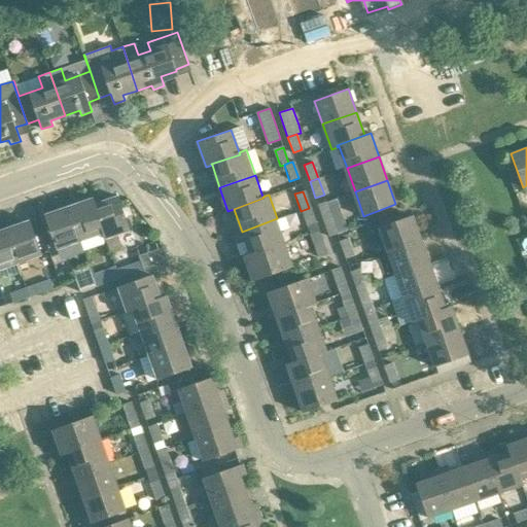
[(121,247),(117,235),(130,231),(117,196),(95,204),(93,199),(92,199),(105,239),(106,239),(110,251),(121,247)]
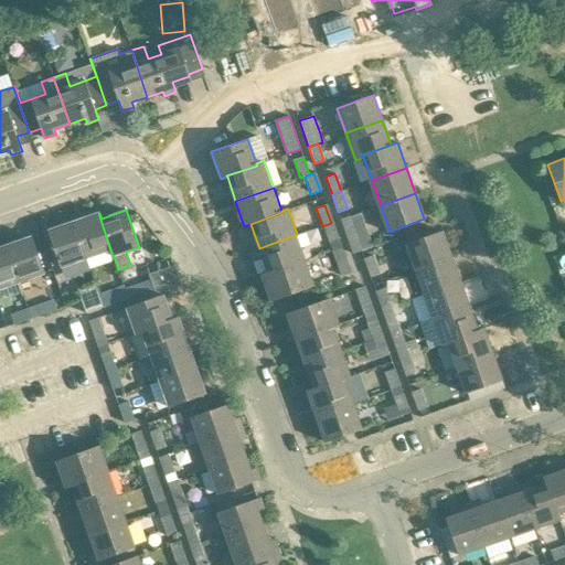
[(112,256),(113,256),(98,213),(74,222),(87,258),(109,251),(112,256)]
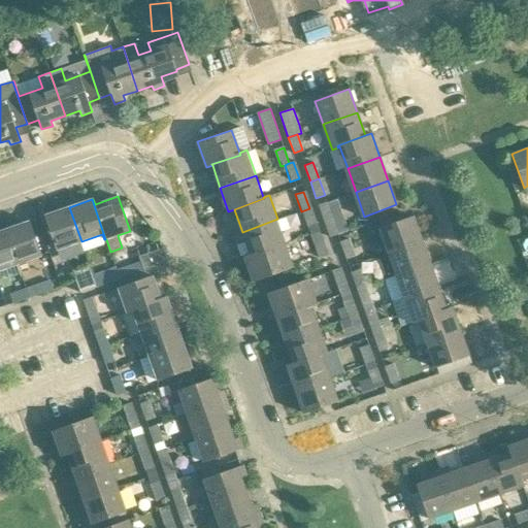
[(57,251),(81,241),(69,207),(44,216),(57,251)]
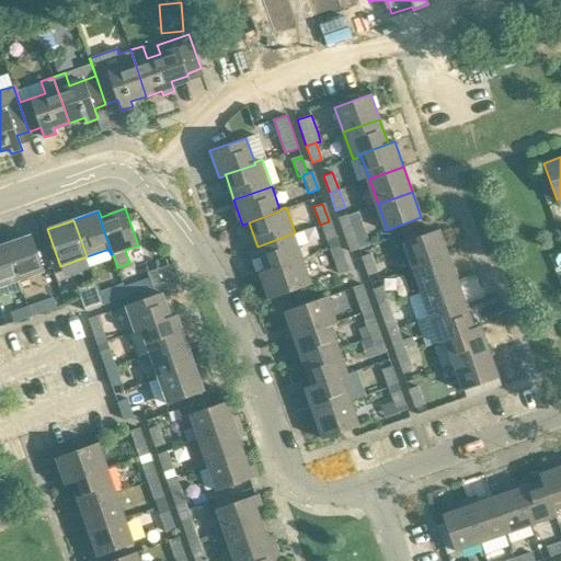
[(329,221),(320,225),(325,241),(334,239),(329,221)]
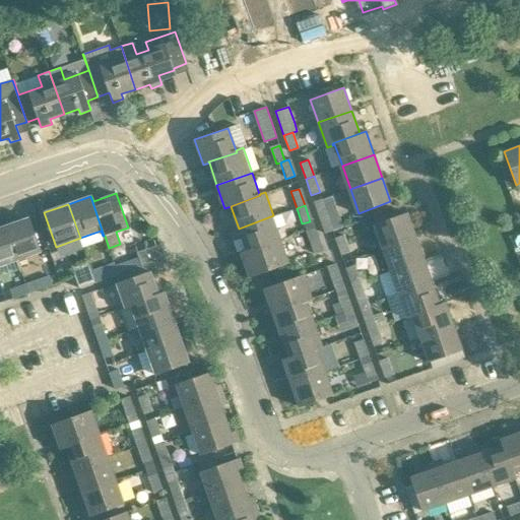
[(332,231),(324,208),(317,210),(324,234),(332,231)]
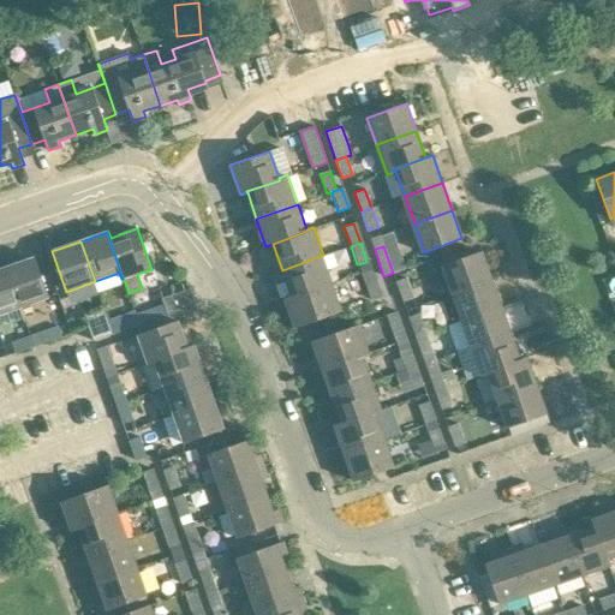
[(453,292),(491,279),(482,251),(443,264),(453,292)]
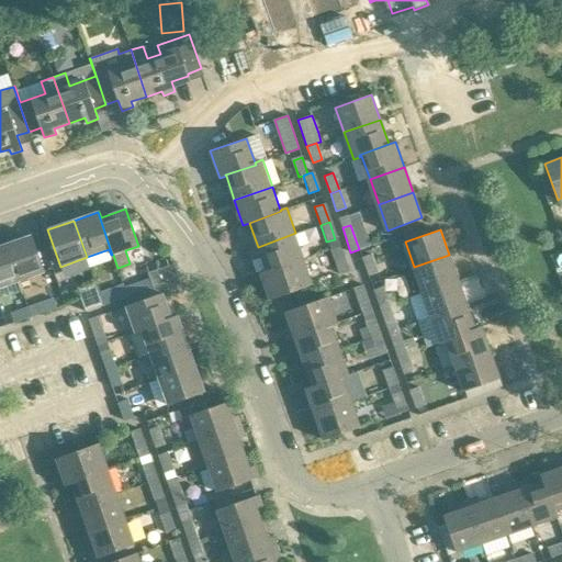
[(266,271),(304,257),(295,233),(258,247),(266,270),(266,271)]
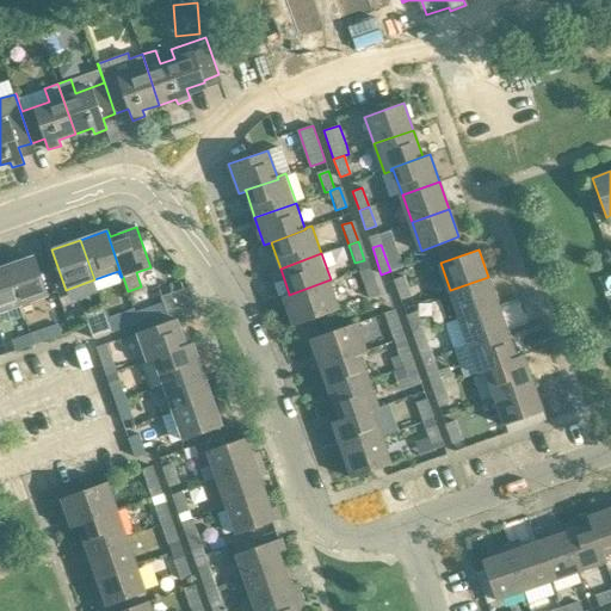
[(20,306),(48,295),(35,255),(6,265),(20,306)]
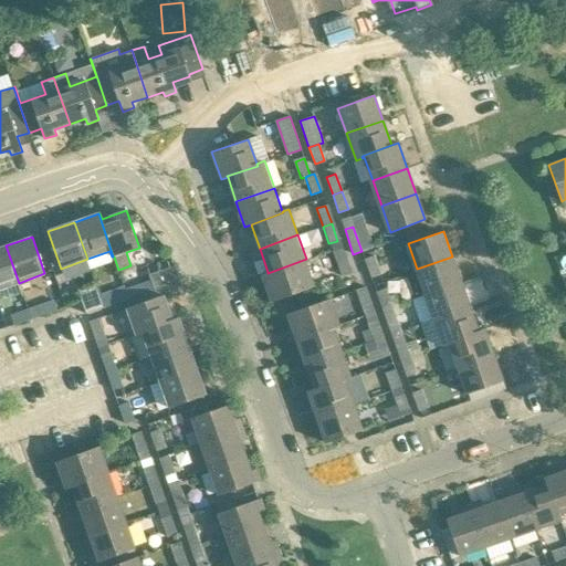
[(0,301),(22,293),(19,283),(6,245),(0,248),(0,301)]
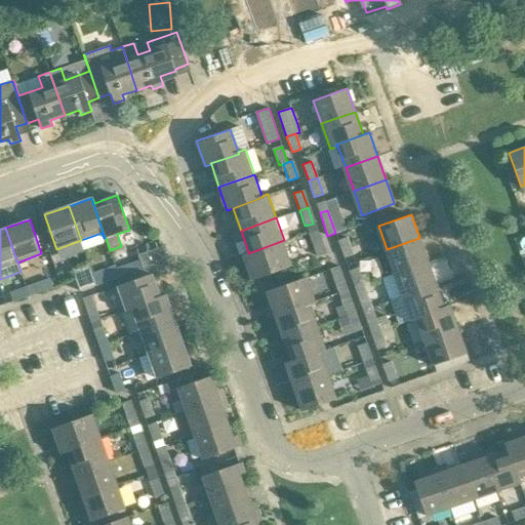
[(323,252),(316,230),(307,232),(315,255),(323,252)]
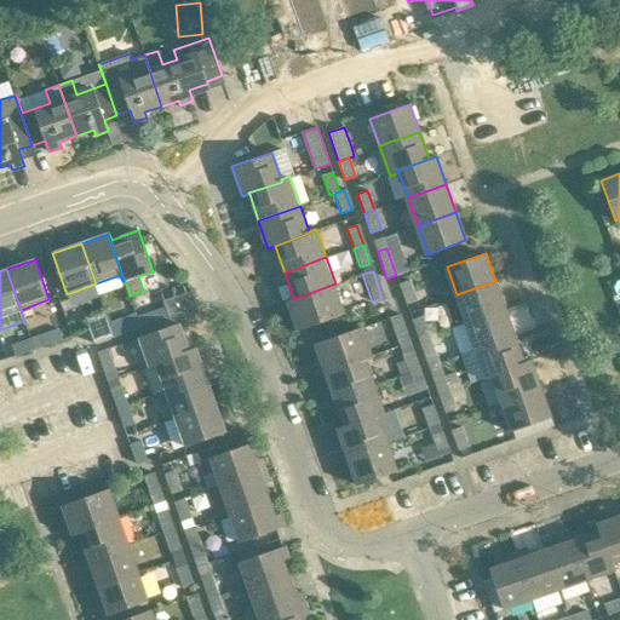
[(415,300),(409,281),(399,285),(406,304),(415,300)]
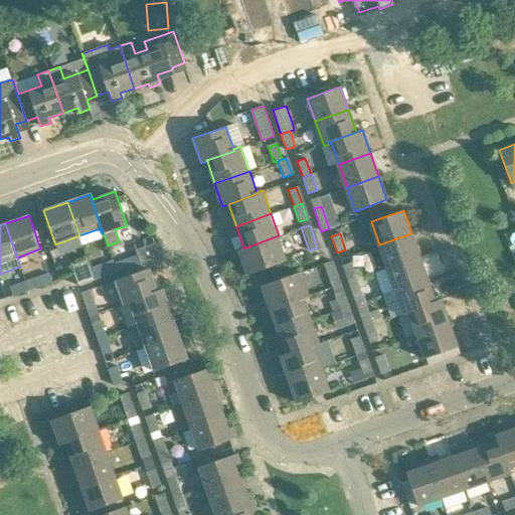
[(387,268),(419,256),(411,233),(379,244),(387,268)]
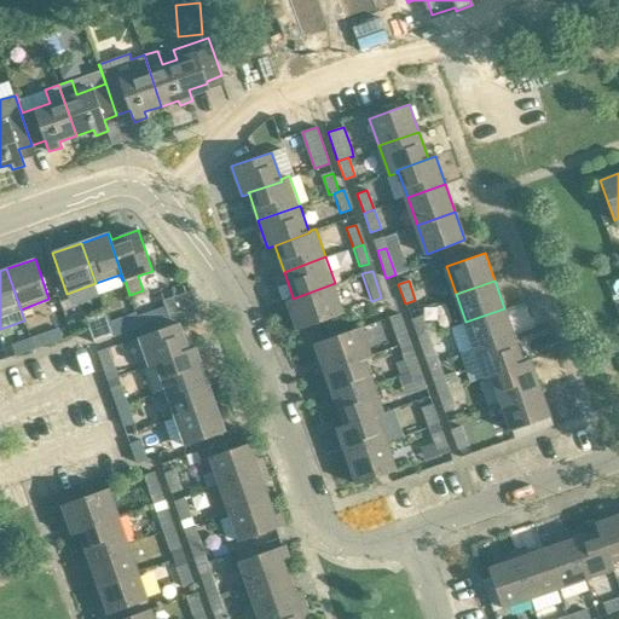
[(296,330),(319,322),(346,312),(335,283),(293,299),(293,298),(285,300),(296,330)]
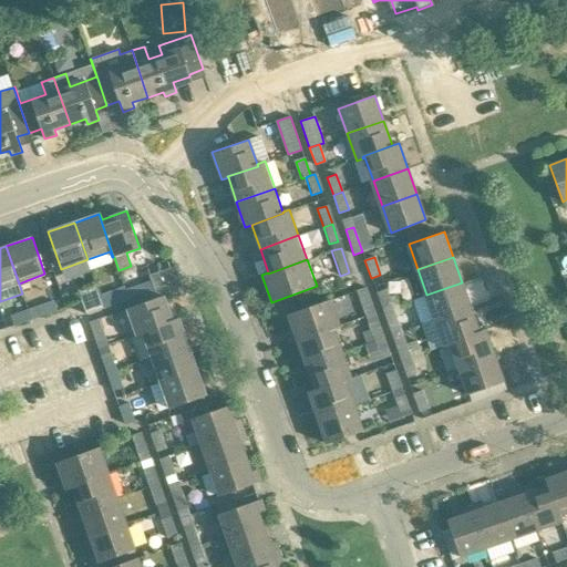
[(129,300),(155,291),(178,284),(174,267),(150,275),(152,282),(133,288),(125,290),(129,300)]
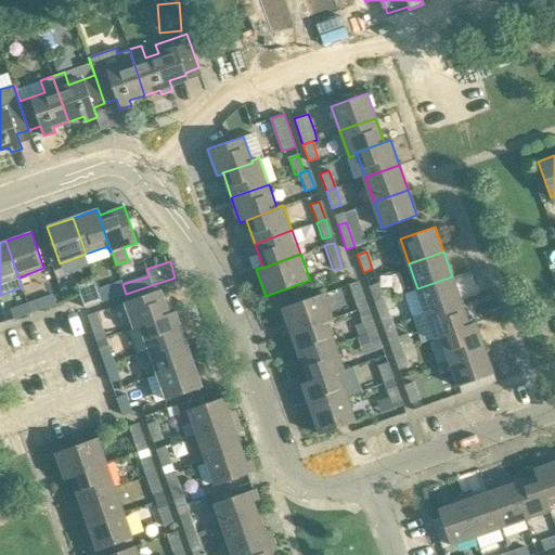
[(426,312),(461,300),(452,276),(417,288),(426,312)]
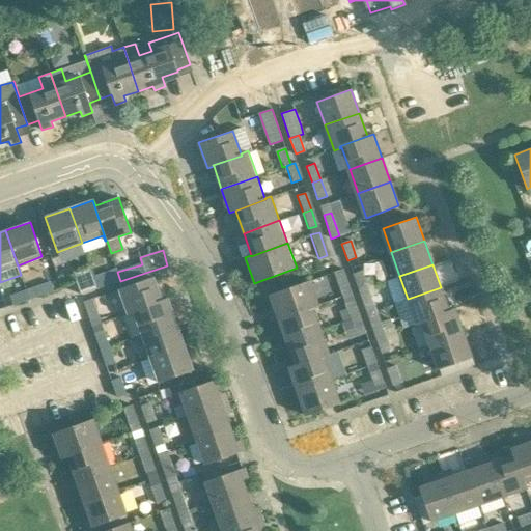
[(99,288),(93,276),(92,277),(89,268),(74,273),(81,295),(99,288)]
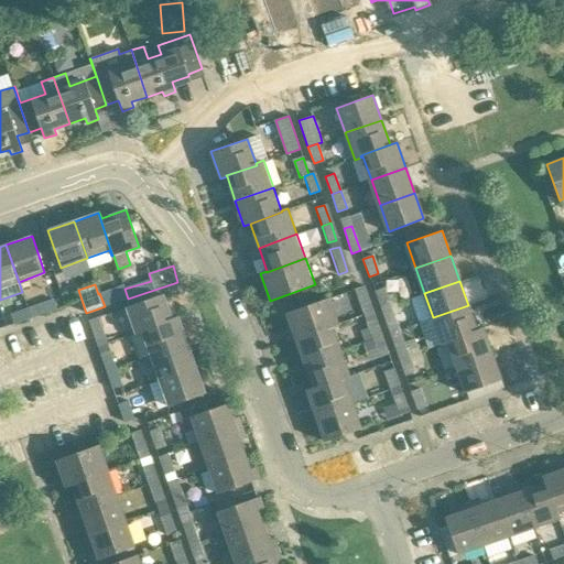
[(128,299),(125,289),(123,284),(99,293),(105,306),(128,299)]
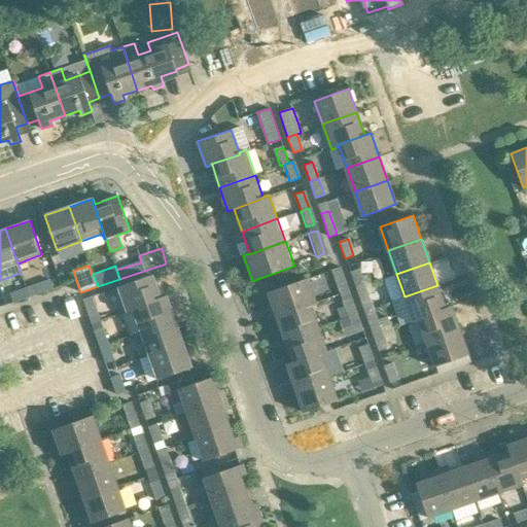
[(340,295),(348,292),(340,269),(331,272),(340,295)]
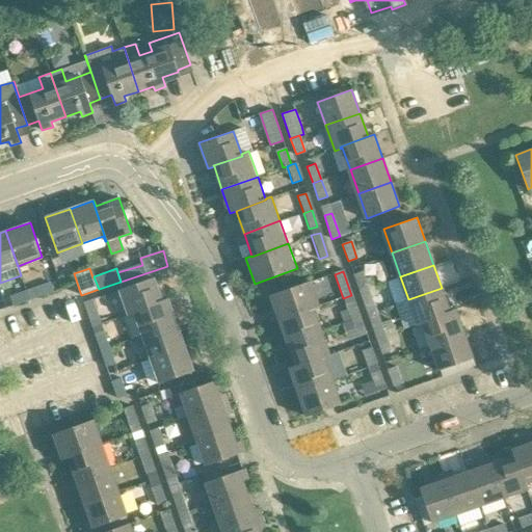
[(371,276),(364,280),(362,271),(352,274),(358,291),(374,286),(371,276)]
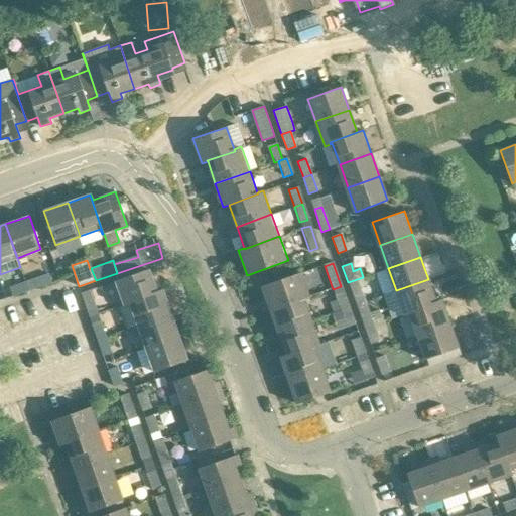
[(124,305),(163,291),(162,289),(156,291),(149,269),(115,281),(124,305)]
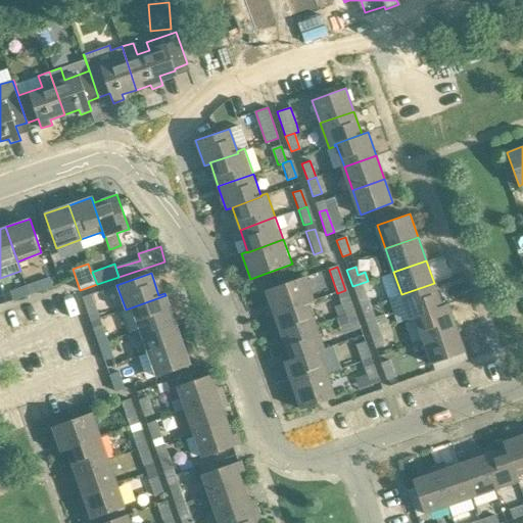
[(274,315),(311,302),(317,300),(307,275),(266,290),(274,315)]
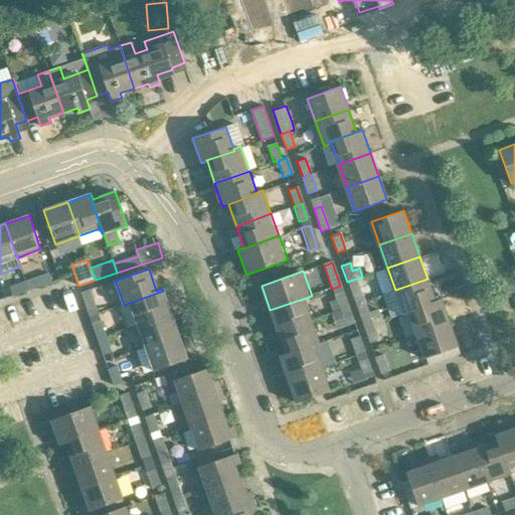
[(36,288),(52,282),(49,274),(33,279),(36,288)]
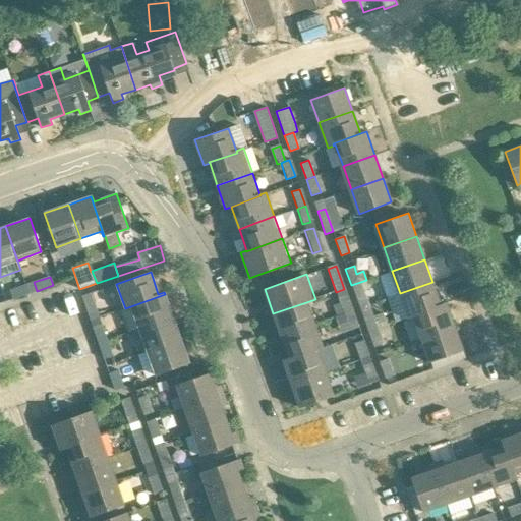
[(367,305),(362,291),(369,288),(366,280),(351,285),(359,307),(367,305)]
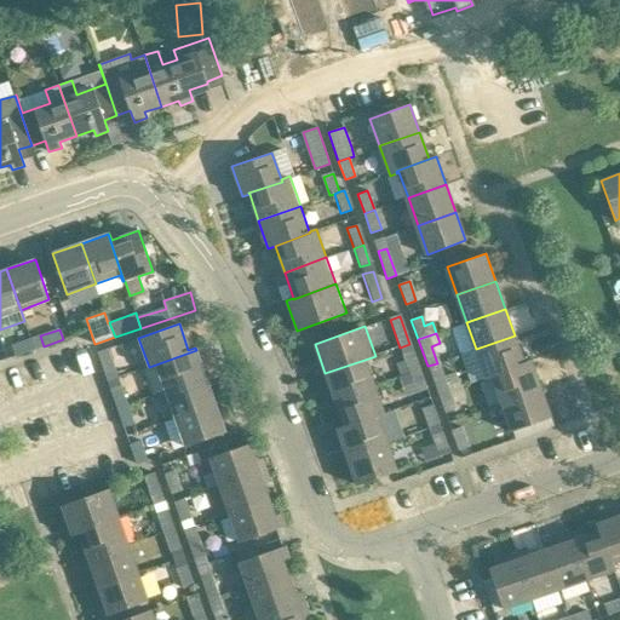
[(524,363),(523,362),(515,336),(476,349),(487,379),(492,378),(491,374),(524,363)]
